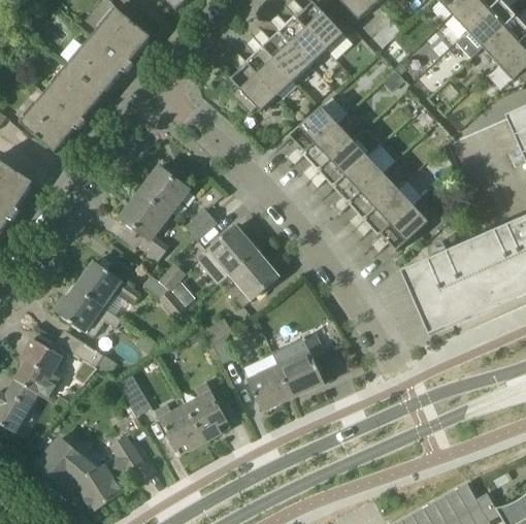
[(296,17),(326,47),(342,32),(313,0),(296,17)]
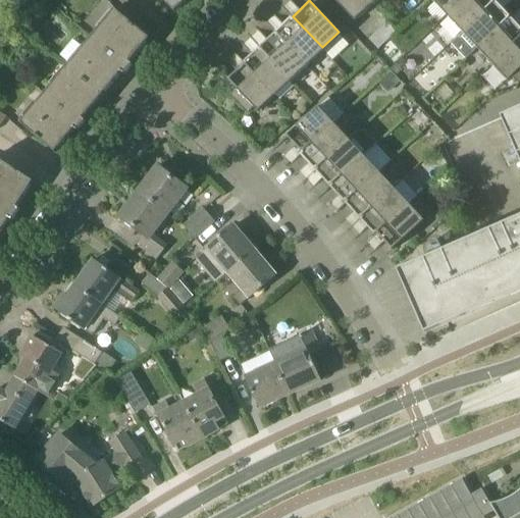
[(336,0),(354,17),(370,2),(368,0),(336,0)]
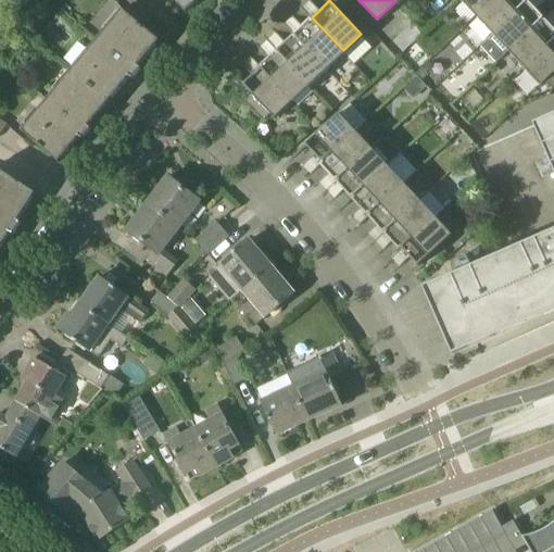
[(463,0),(475,13),(489,0),(463,0)]
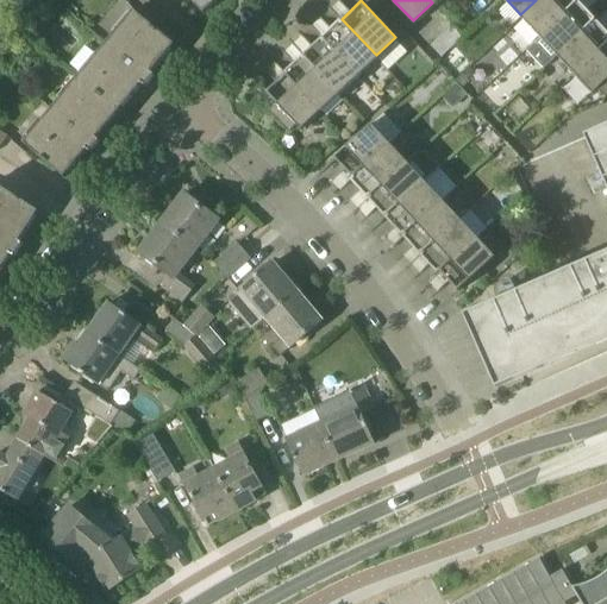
[(536,0),(520,14),(538,33),(574,0),(536,0)]
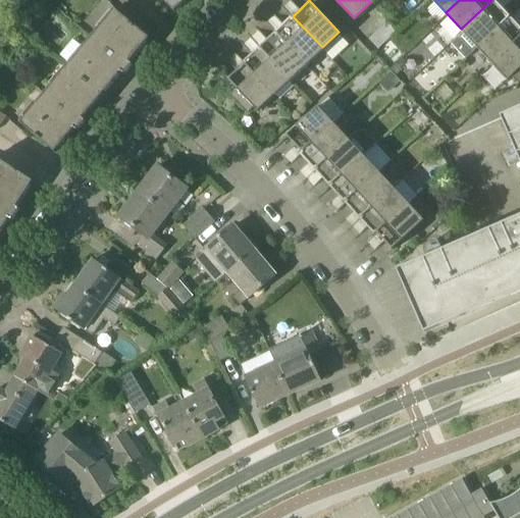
[(464,56),(476,45),(508,15),(507,14),(509,13),(497,0),(494,0),(491,0),(461,29),(449,40),(464,56)]
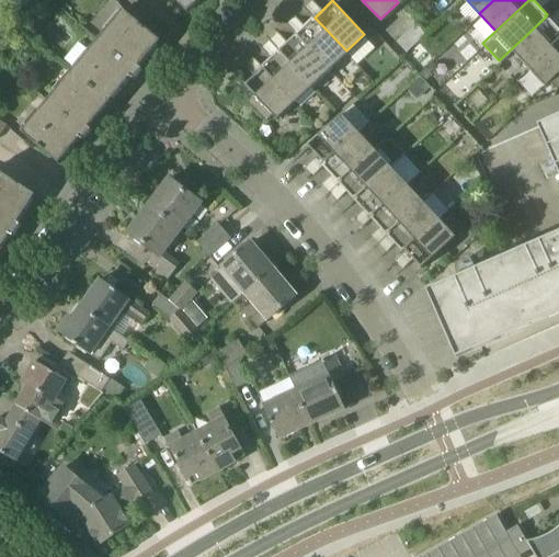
[(138,63),(159,37),(122,6),(71,67),(109,99),(129,74),(133,77),(133,76),(141,66),(138,63)]
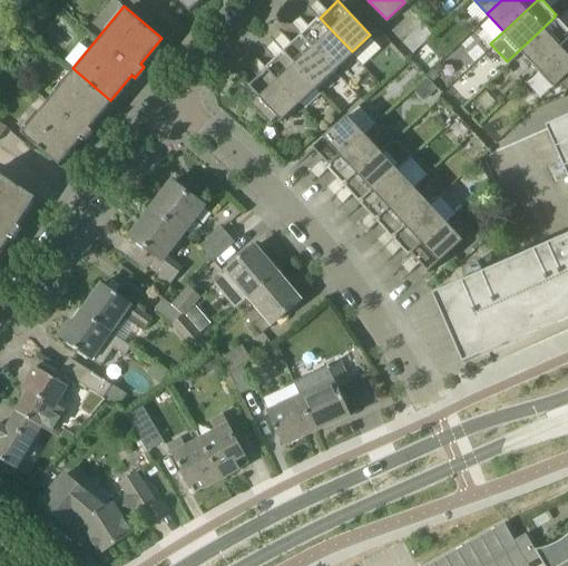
[(302,33),(334,68),(352,51),(320,18),(319,18),(317,16),(301,31),(303,33),(302,33)]
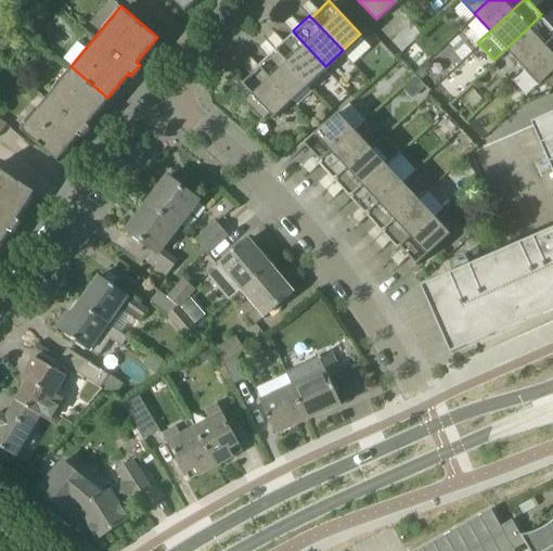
[(506,48),(523,64),(552,36),(552,26),(542,15),(541,17),(540,16),(506,48)]
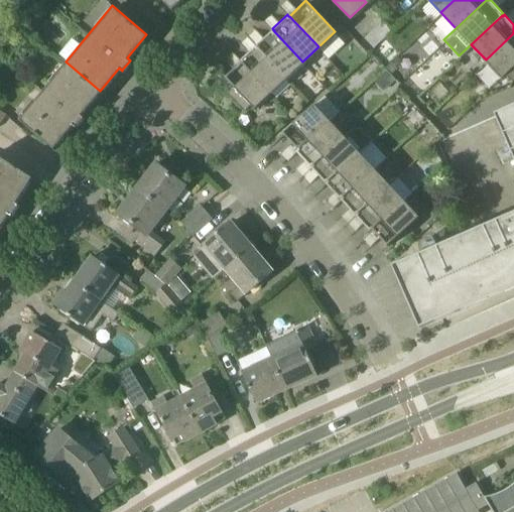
[(258,45),(257,45),(286,77),(302,61),(273,30),(273,31),(271,29),(256,43),(258,45)]
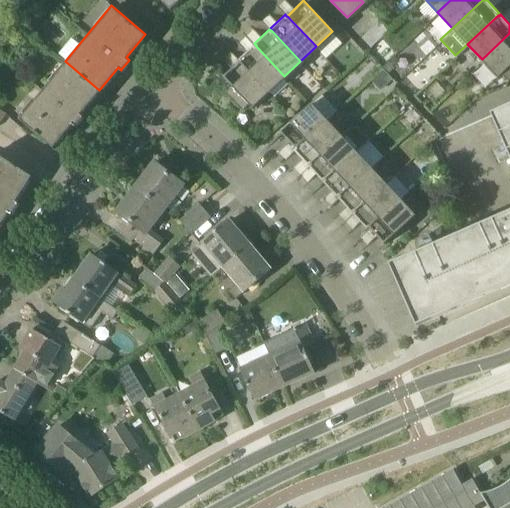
[(509,33),(482,59),(497,76),(501,72),(508,79),(509,76),(509,33)]
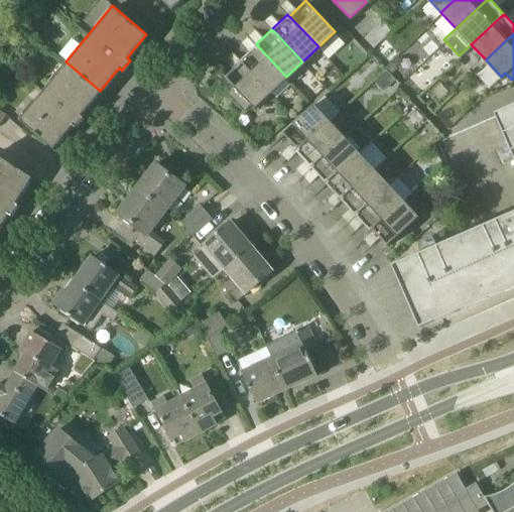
[(286,77),(257,45),(256,44),(240,58),(242,59),(242,60),(270,92),(286,77)]
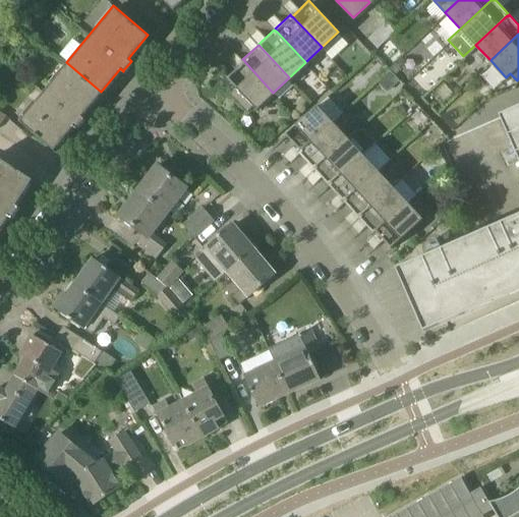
[(256,108),(273,93),(244,61),(227,76),(236,85),(229,93),(245,110),(252,104),(256,108)]
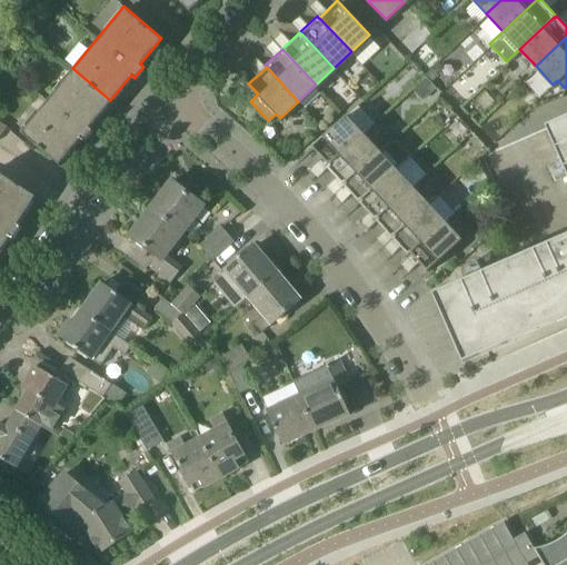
[(89,126),(110,100),(72,68),(20,130),(59,162),(80,137),(83,139),(92,128),(89,126)]
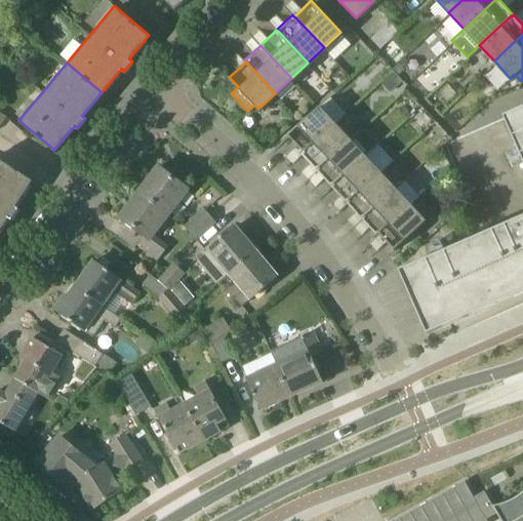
[(401,78),(399,75),(393,69),(392,70),(380,80),(389,89),(401,78)]
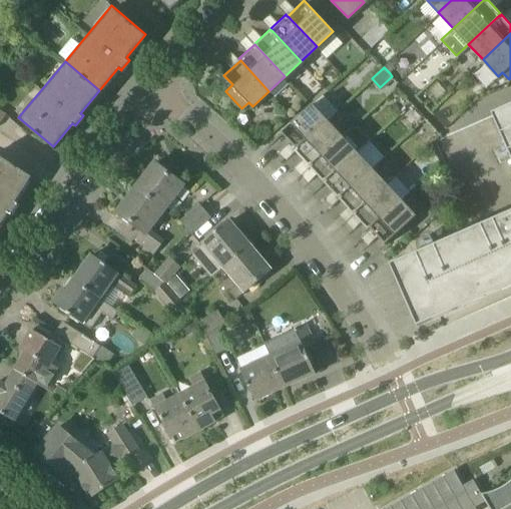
[(296,146),(327,117),(312,101),(281,130),(296,146)]
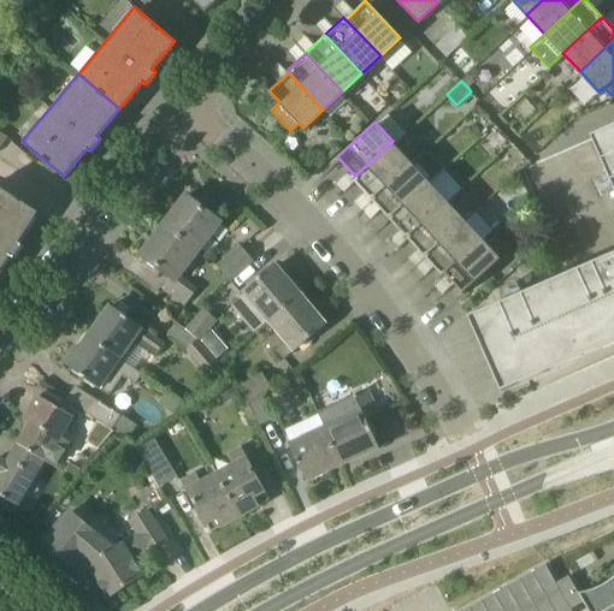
[(613,123),(590,134),(613,187),(613,250),(476,312),(468,314),(468,315),(501,389),(502,389),(508,385),(526,378),(613,338),(613,123)]
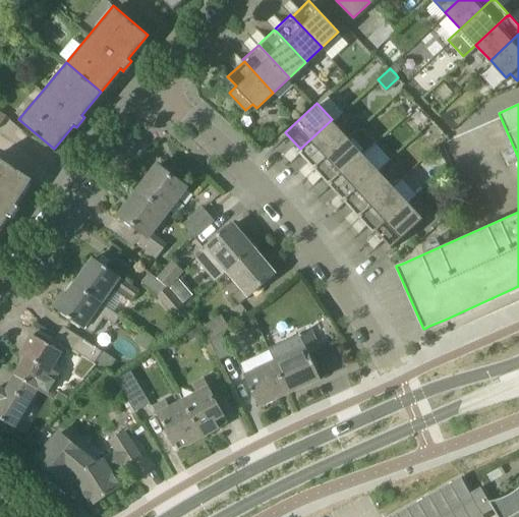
[(313,166),(314,165),(315,165),(347,135),(332,119),(300,149),(301,150),(299,151),(313,166)]
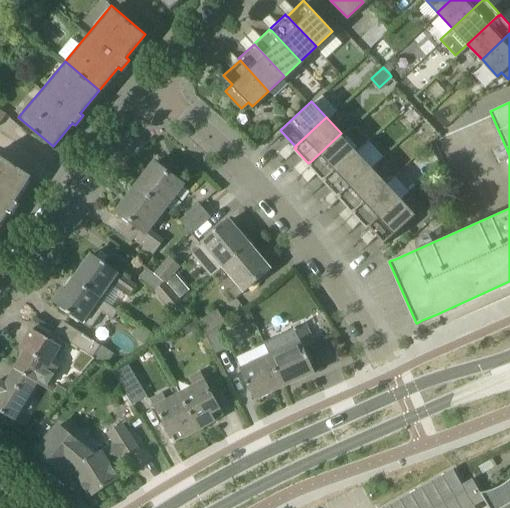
[(324,178),(355,149),(369,137),(357,124),(355,125),(353,123),(341,134),(341,133),(310,162),(308,163),(322,179),(324,177),(324,178)]
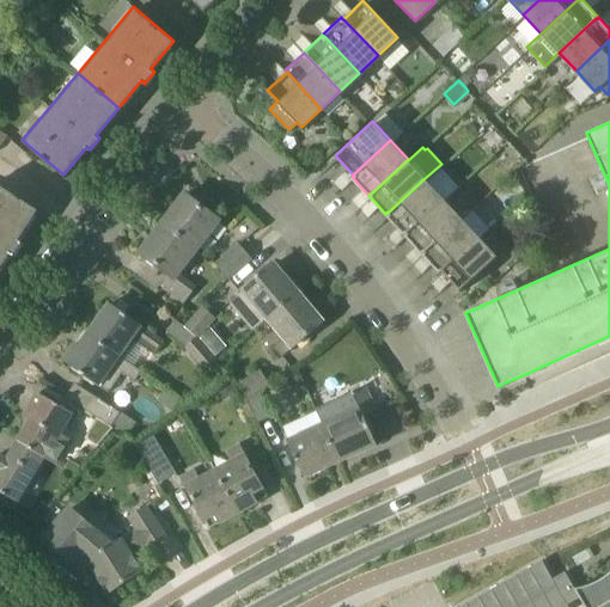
[(403,233),(406,231),(406,232),(443,197),(425,178),(388,213),(386,214),(403,233)]
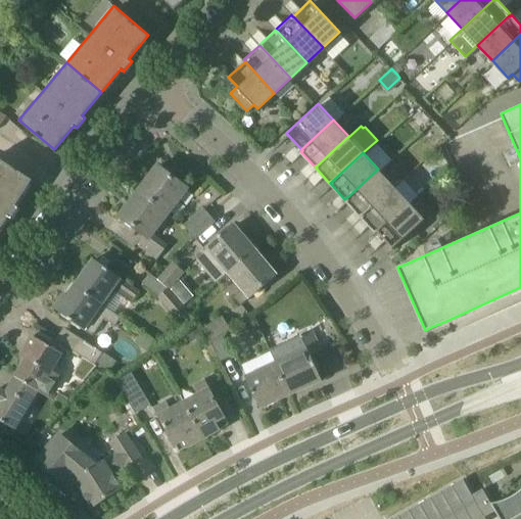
[(15,204),(32,178),(0,157),(0,228),(8,216),(11,217),(18,205),(15,204)]
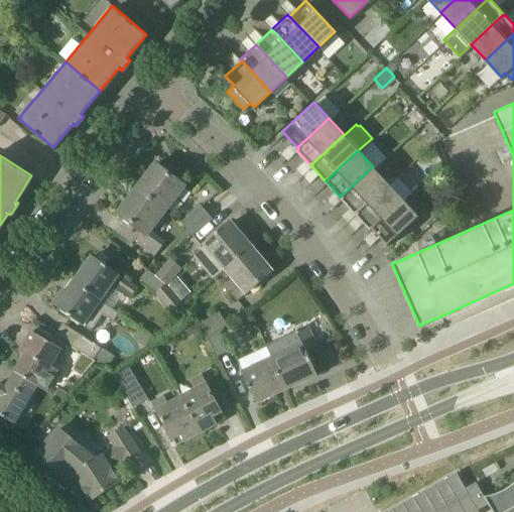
[(136,185),(164,207),(183,182),(154,160),(136,185)]
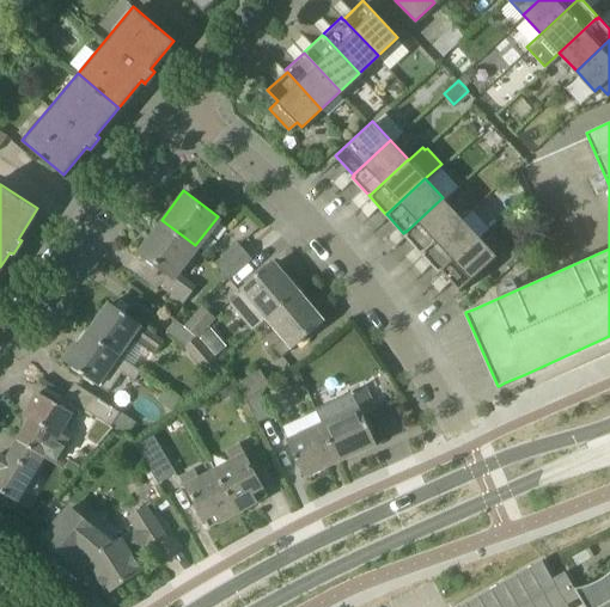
[(443,197),(406,232),(404,233),(421,252),(422,250),(424,251),(461,216),(443,197)]
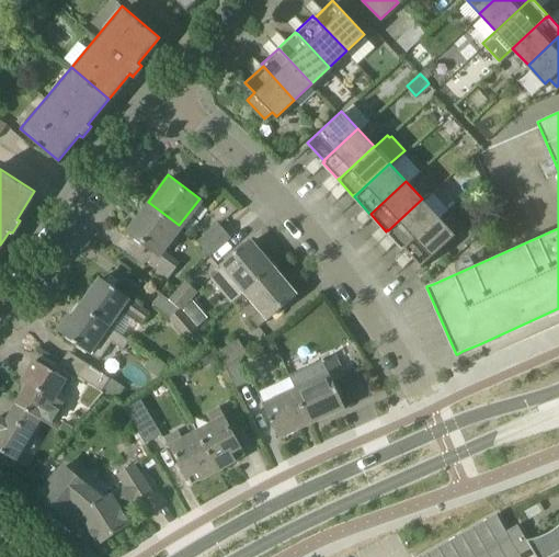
[(422,199),(388,230),(387,232),(401,248),(403,247),(405,247),(438,216),(422,199)]
